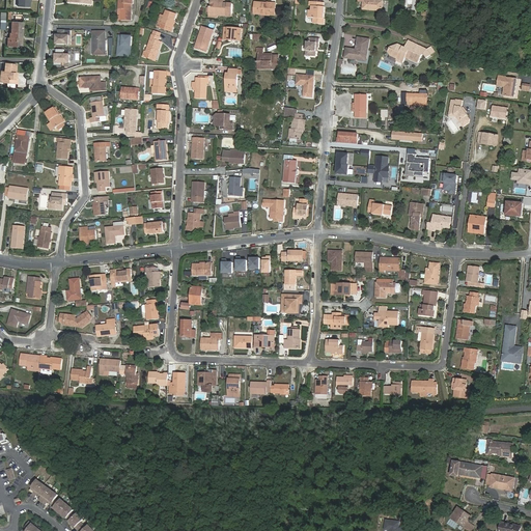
[(119,0),(119,9),(122,9),(121,21),(132,21),(133,4),(134,4),(134,0),(119,0)]
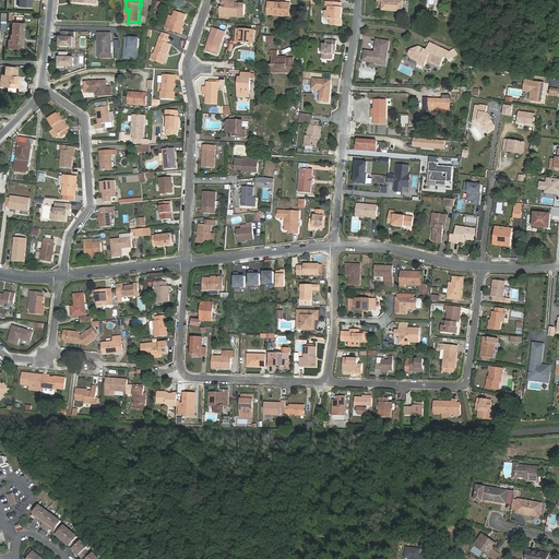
[(229,0),(223,0),(223,3),(226,3),(225,7),(221,7),(221,16),(238,18),(239,14),(245,15),(245,3),(229,2),(229,0)]
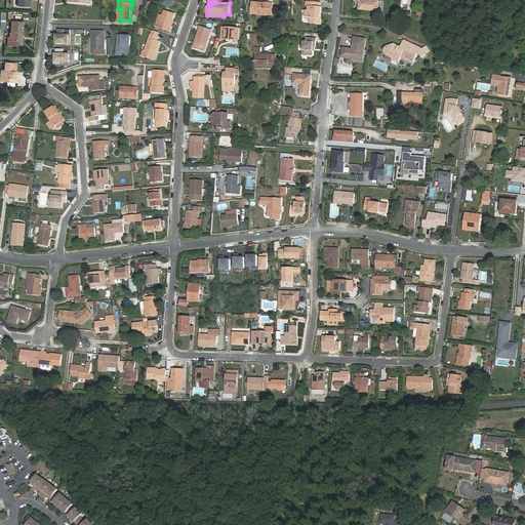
[(354,0),(355,1),(360,1),(359,9),(378,10),(378,1),(368,0),(354,0)]
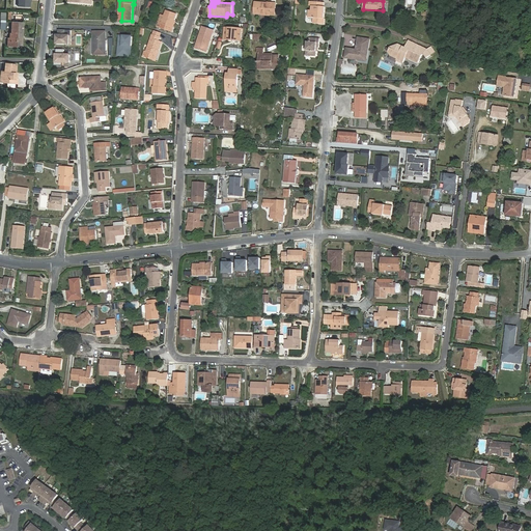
[(324,7),(324,2),(312,1),(312,10),(309,10),(309,18),(314,18),(313,24),(324,24),(325,19),(324,19),(325,7),(324,7)]
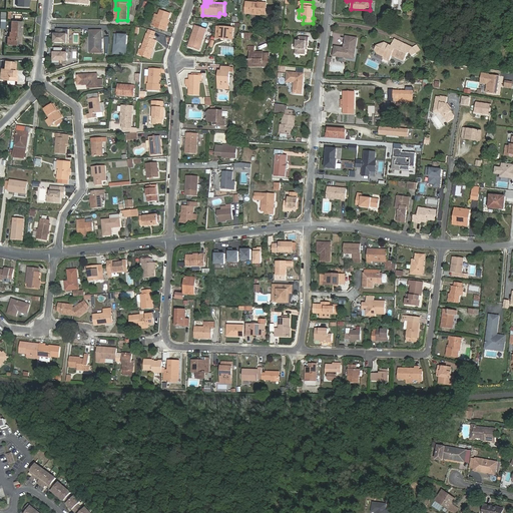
[(267,3),(246,2),(245,13),(266,15),(267,3)]
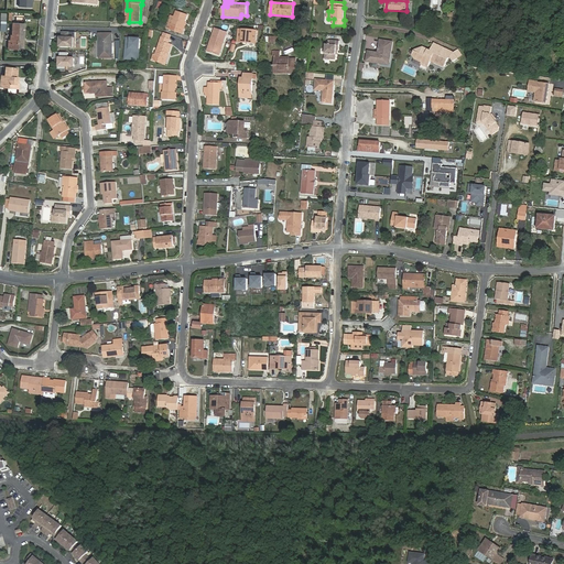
[(184,31),(183,30),(188,14),(177,11),(171,30),(183,34),(184,31)]
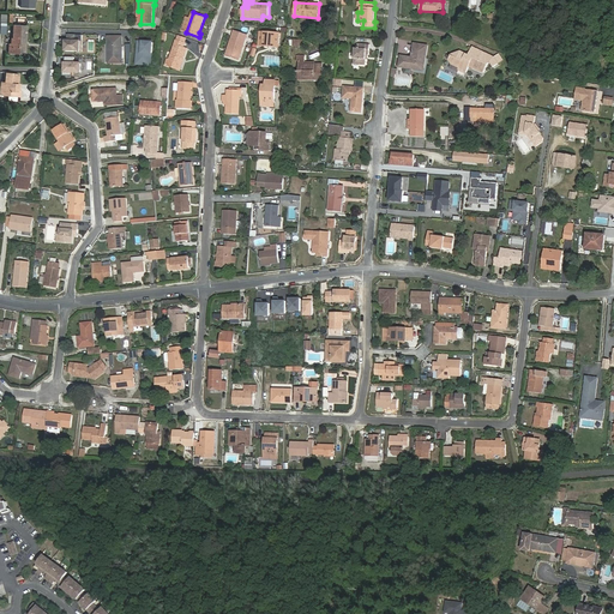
[(8,53),(25,54),(25,40),(26,40),(28,26),(13,25),(13,38),(12,38),(11,44),(10,44),(8,53)]
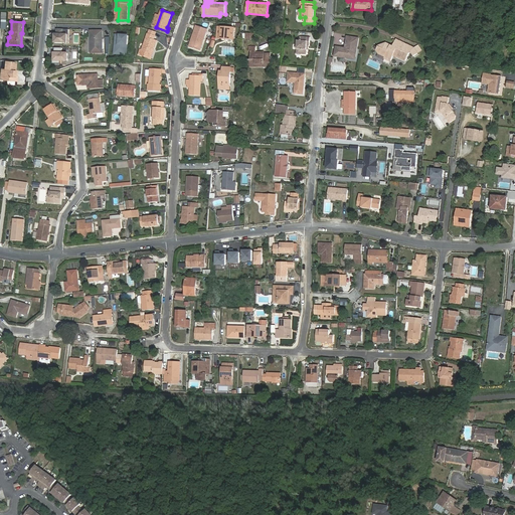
[(197,26),(192,39),(194,40),(191,47),(200,50),(207,29),(197,26)]
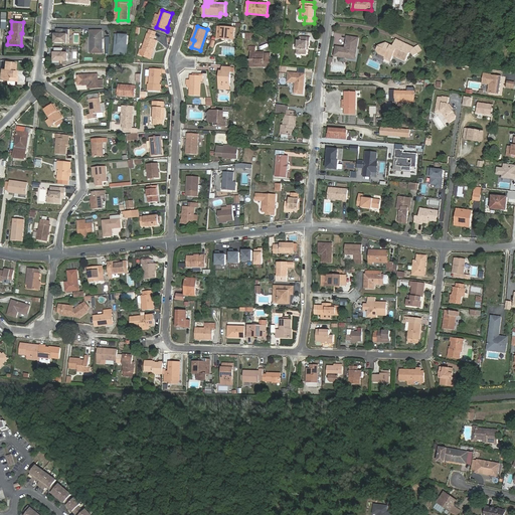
[(235,27),(218,26),(217,39),(233,40),(235,27)]
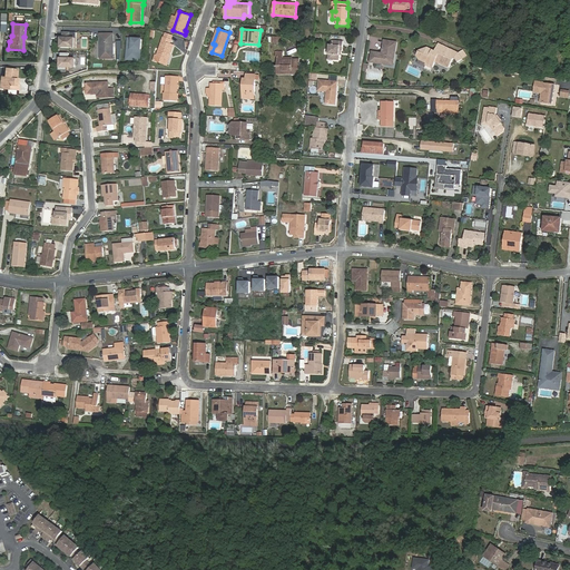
[(70,38),(70,32),(64,32),(64,38),(61,38),(61,47),(77,48),(77,38),(70,38)]
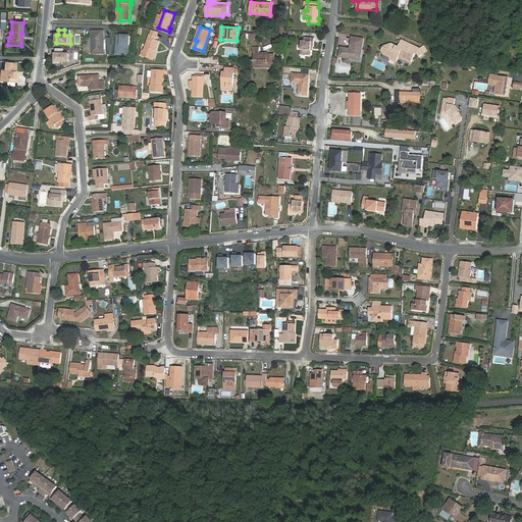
[(93,32),(93,54),(105,54),(104,32),(93,32)]
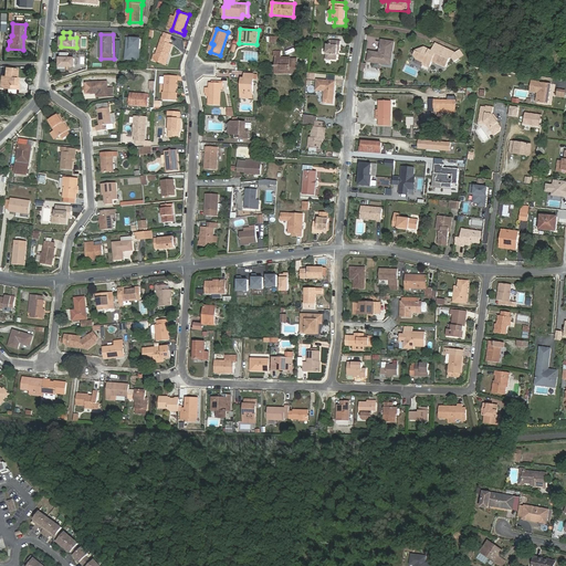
[(170,40),(163,38),(155,61),(165,63),(168,54),(169,54),(173,45),(169,44),(170,40)]
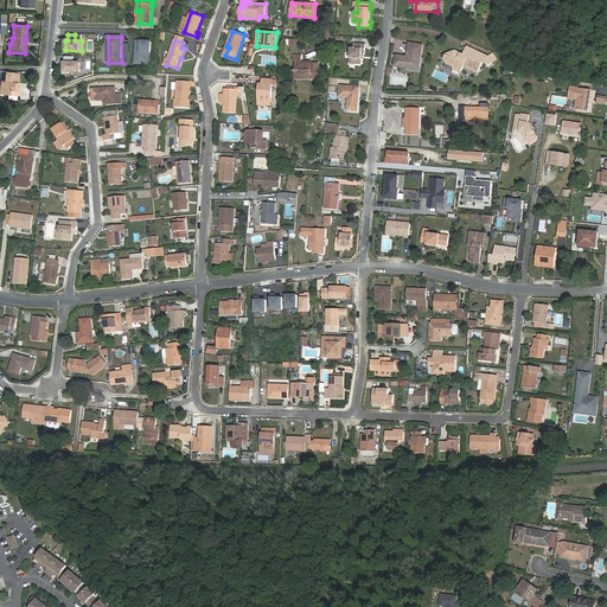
[(151,43),(138,42),(136,51),(138,51),(138,55),(136,55),(135,64),(149,65),(151,43)]
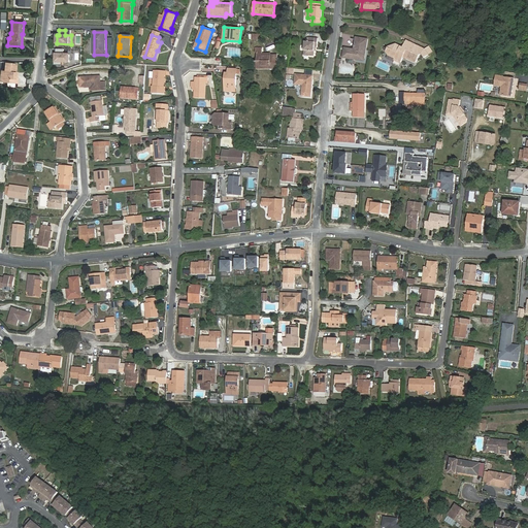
[(319,38),(307,37),(307,41),(305,41),(304,56),(315,56),(316,50),(318,50),(318,47),(319,38)]
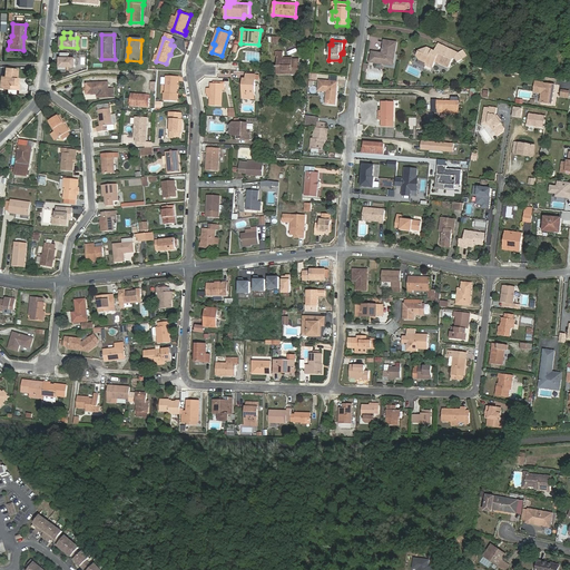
[(397,42),(384,40),(382,53),(372,51),(371,61),(383,64),(384,61),(394,62),(397,42)]
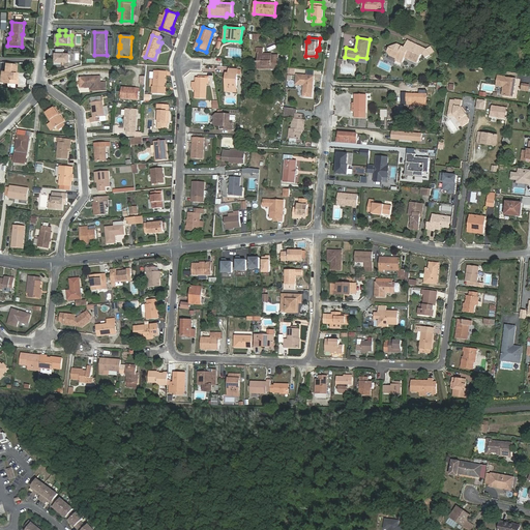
[(396,58),(395,60),(403,63),(406,57),(418,63),(421,56),(423,54),(425,58),(431,55),(427,49),(408,40),(405,48),(398,45),(390,47),(388,51),(390,56),(396,58)]
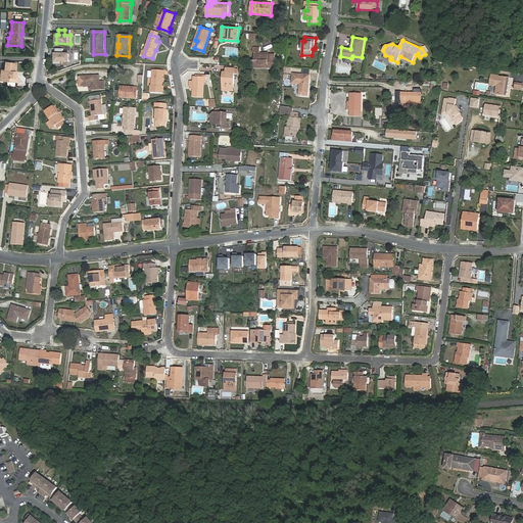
[(275,54),(259,54),(259,51),(253,51),(253,52),(254,52),(254,60),(259,60),(259,65),(269,65),(269,68),(276,67),(275,54)]
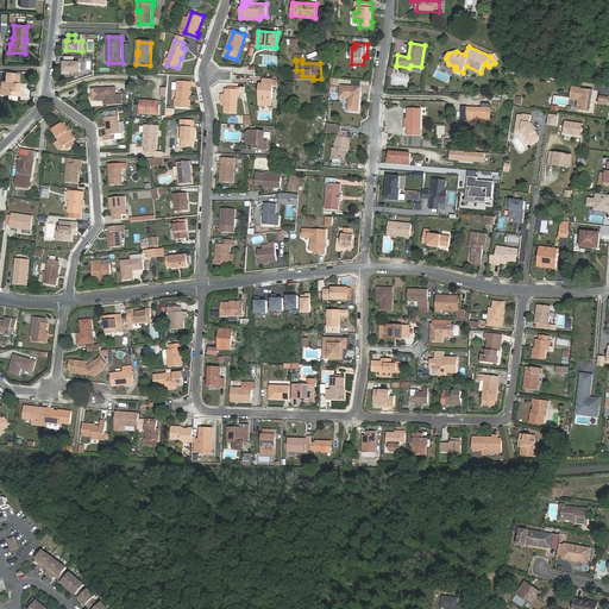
[(6,73),(4,94),(20,95),(20,90),(18,90),(19,74),(6,73)]
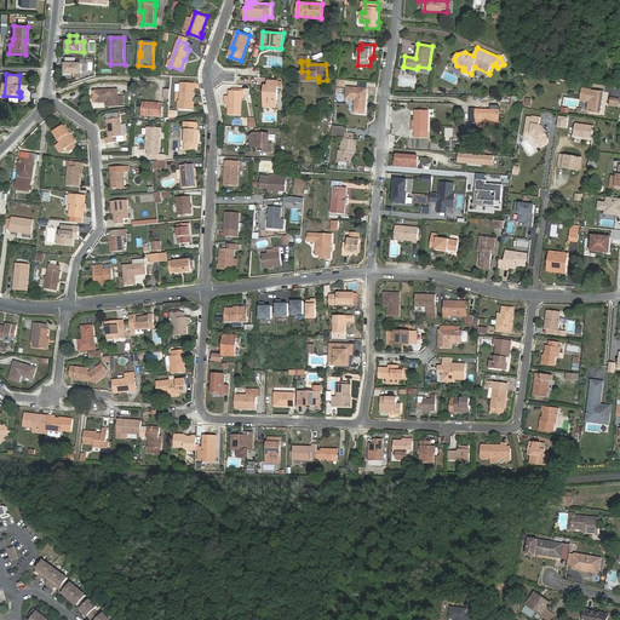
[(269,81),(269,85),(265,85),(264,107),(277,108),(279,87),(282,87),(282,81),(269,81)]
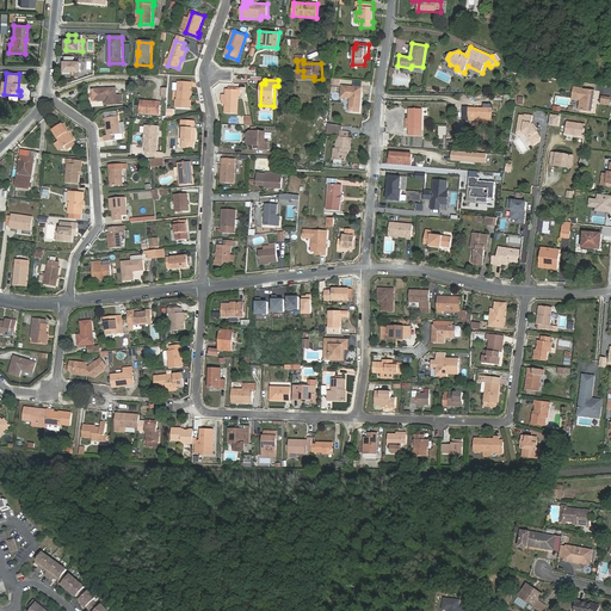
[(191,100),(191,82),(179,81),(178,100),(177,99),(177,107),(191,109),(192,100),(191,100)]
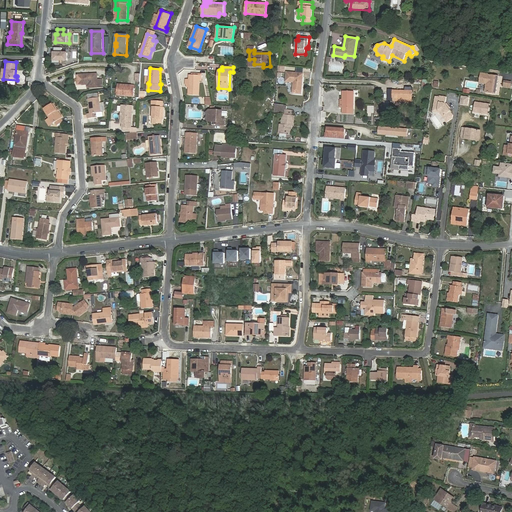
[(293,93),(302,94),(303,73),(287,72),(286,81),(294,82),(293,93)]
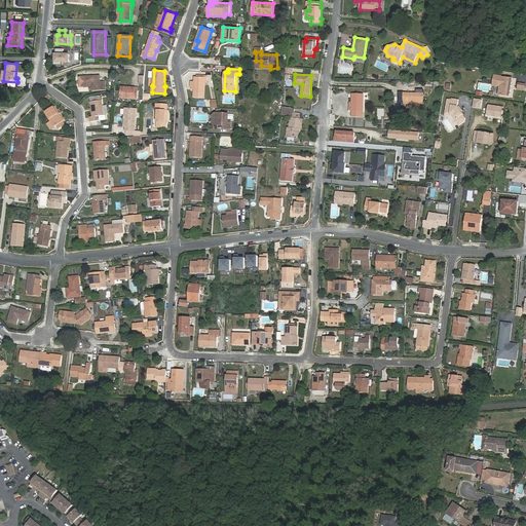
[(498,95),(511,97),(513,78),(494,75),(492,85),(499,86),(498,95)]
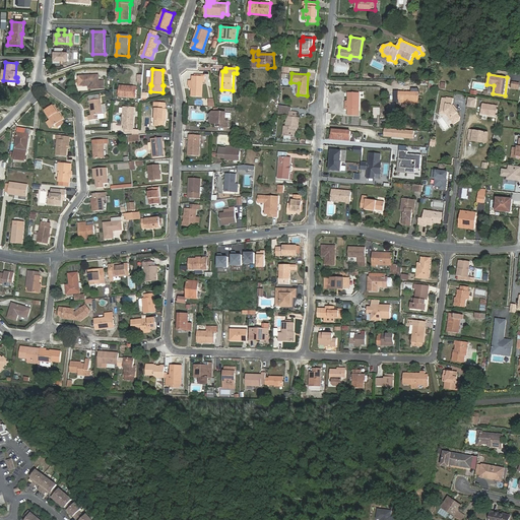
[(100,81),(99,75),(79,76),(79,86),(89,86),(89,89),(100,88),(105,88),(105,81),(100,81)]
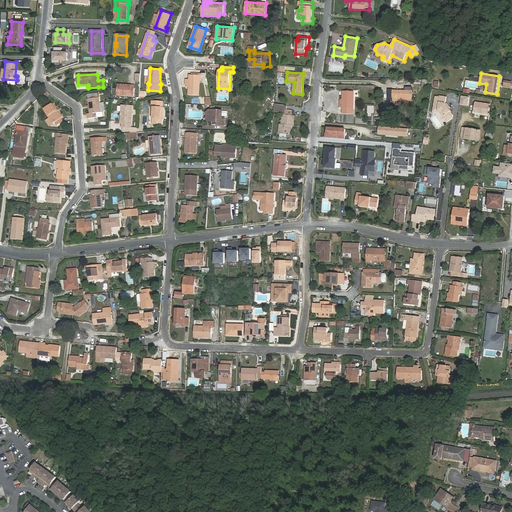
[(199,96),(200,81),(202,81),(202,75),(190,75),(189,95),(199,96)]
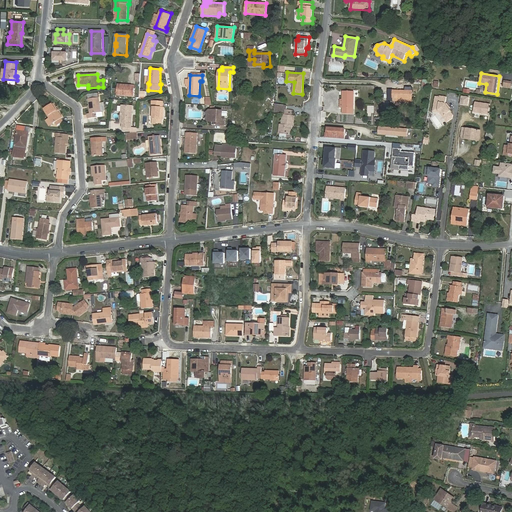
[(132,96),(133,85),(119,84),(118,95),(132,96)]
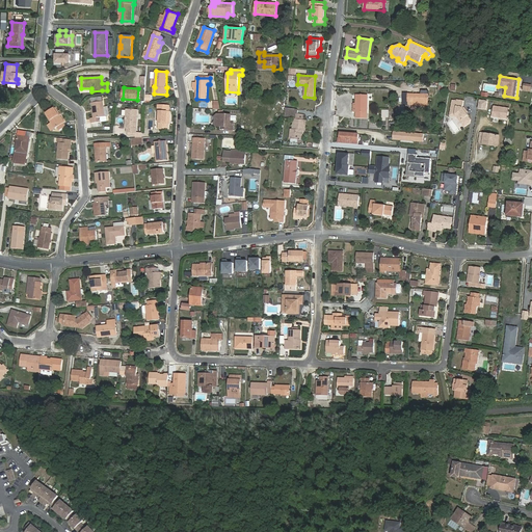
[(428,90),(421,90),(421,94),(414,94),(414,98),(408,98),(408,105),(428,105),(428,90)]
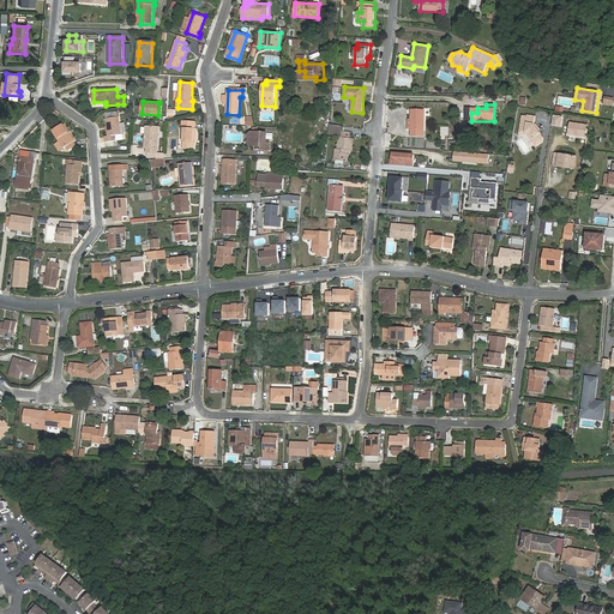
[(411,130),(425,130),(425,109),(411,109),(411,119),(411,130)]
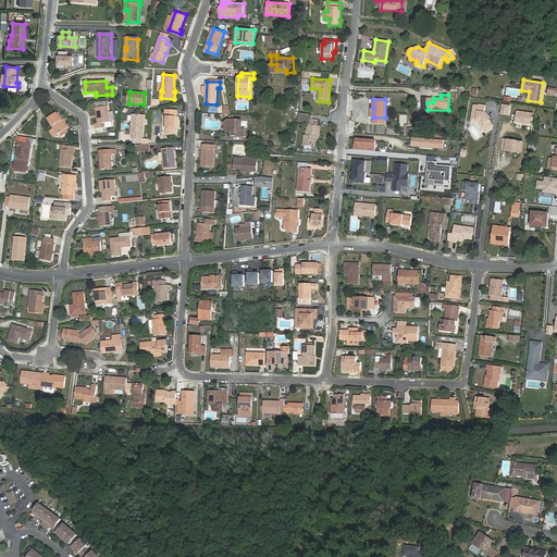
[(472,120),(483,122),(485,125),(484,128),(487,133),(493,128),(494,125),(491,121),(492,121),(485,112),(486,106),(479,104),(479,106),(474,104),(472,120)]
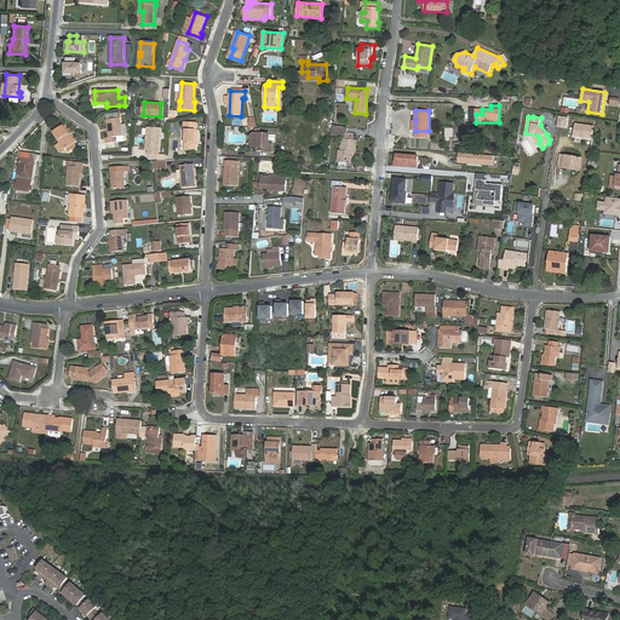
[(569,118),(558,116),(557,127),(568,128),(569,118)]
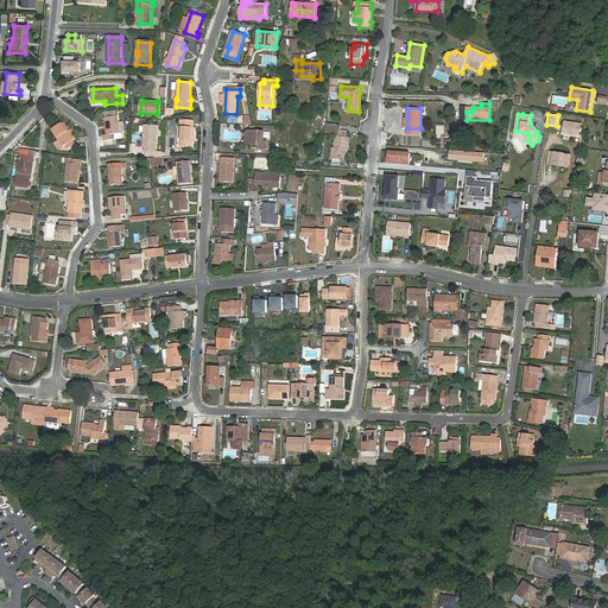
[(118,116),(106,118),(107,128),(108,134),(105,135),(105,141),(111,140),(109,135),(120,133),(118,116)]
